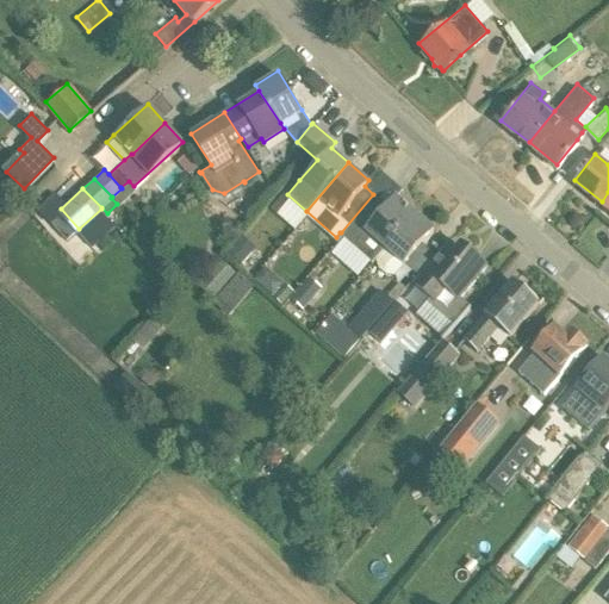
[(412,210),(395,193),(385,204),(373,194),(341,232),(371,259),(383,244),(412,210)]
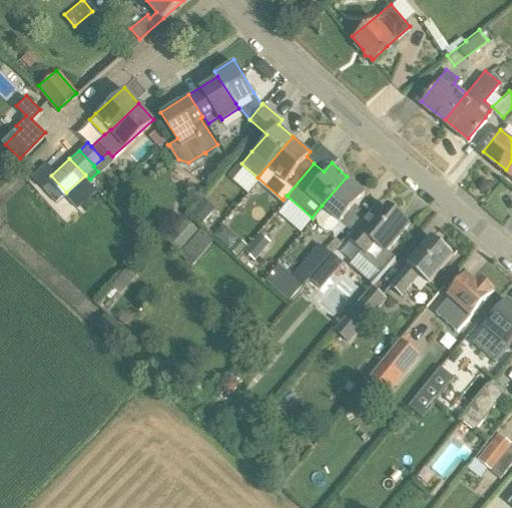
[(66,192),(51,175),(42,183),(57,200),(66,192)]
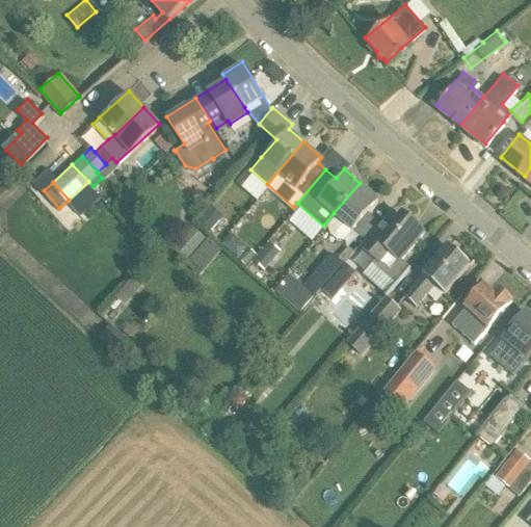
[(360,183),(334,213),(336,215),(327,224),(328,230),(336,236),(343,237),(351,229),(352,228),(362,236),(376,218),(367,210),(378,199),(360,183)]
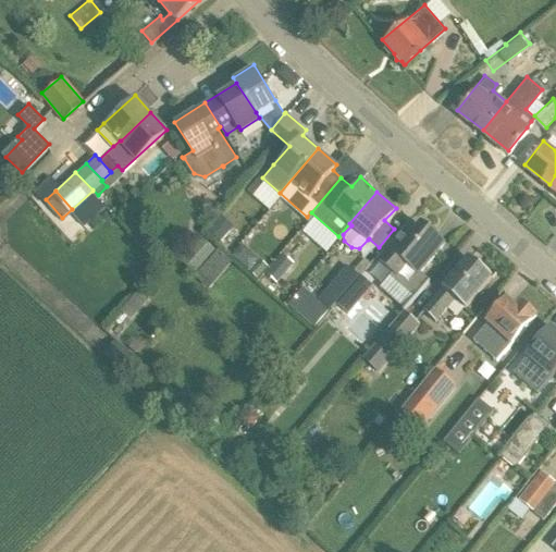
[(218,215),(207,227),(219,237),(230,227),(218,215)]
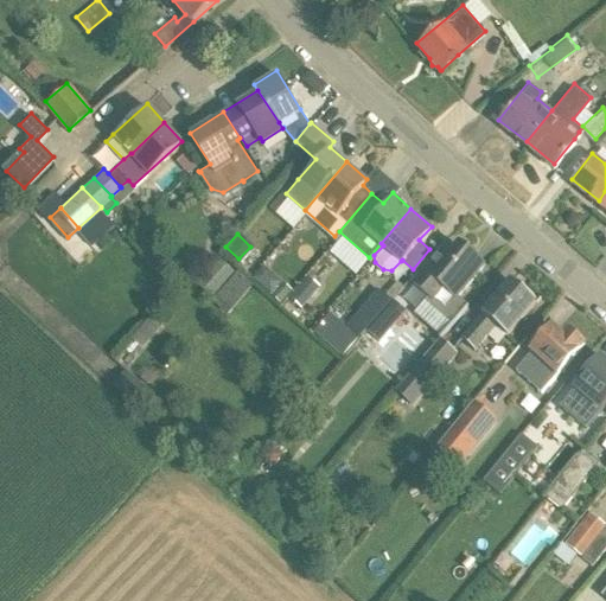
[(483,263),(459,241),(447,255),(439,249),(412,281),(427,294),(425,298),(451,321),(467,302),(457,293),(483,263)]
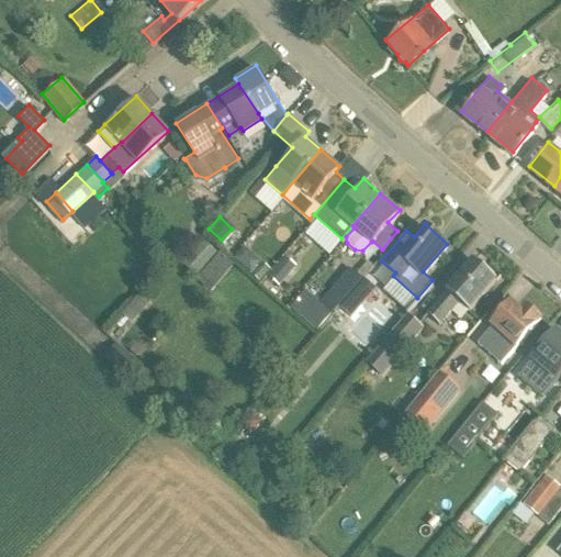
[(199,234),(181,255),(198,269),(215,248),(199,234)]
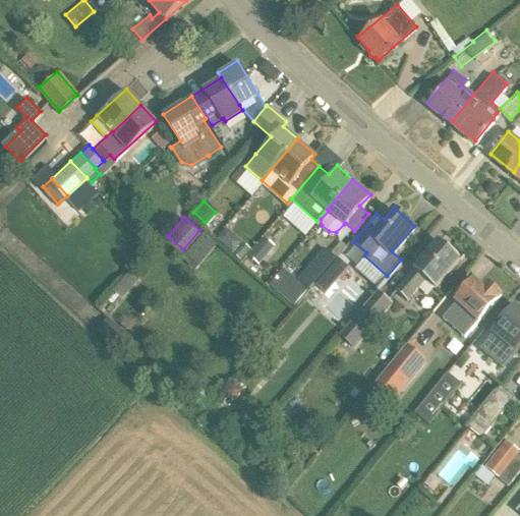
[(221,242),(237,245),(240,233),(224,229),(221,242)]
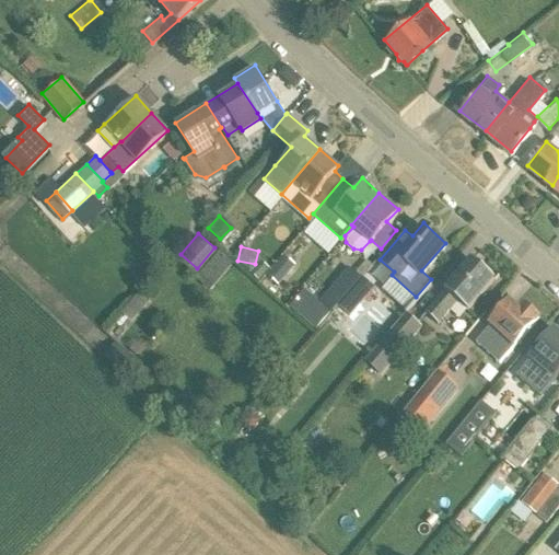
[(219,251),(195,278),(208,289),(232,262),(219,251)]
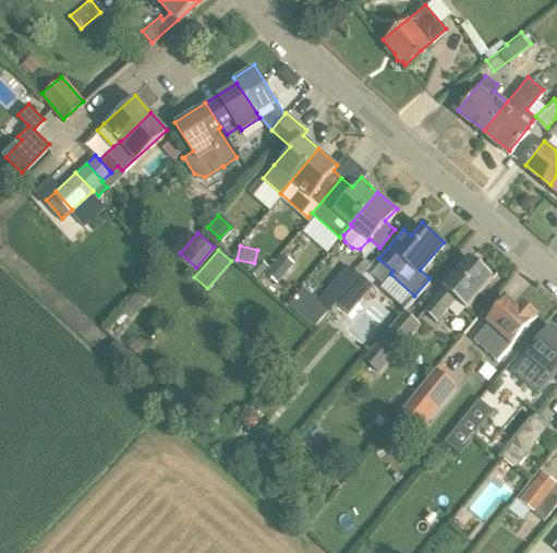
[(281,251),(266,268),(276,278),(292,260),(281,251)]
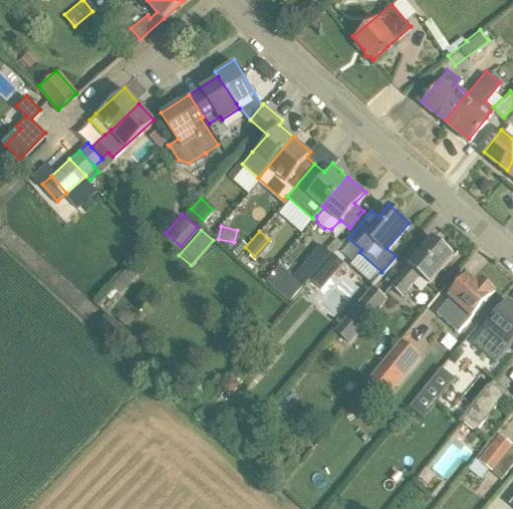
[(430,282),(454,253),(432,234),(407,263),(408,263),(390,284),(402,294),(419,273),(430,282)]
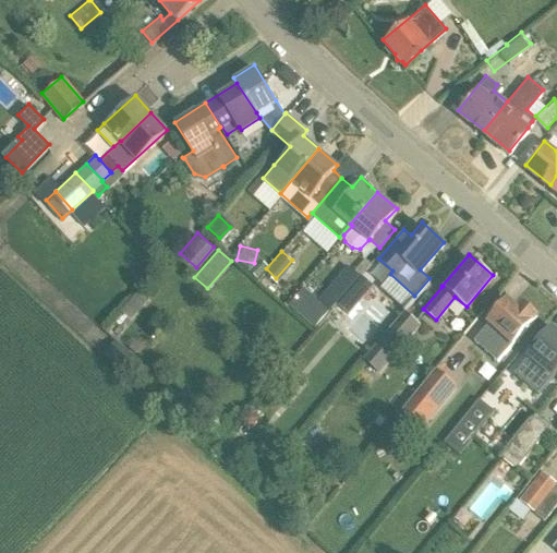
[(347,262),(316,298),(328,308),(359,272),(353,267),(347,262)]
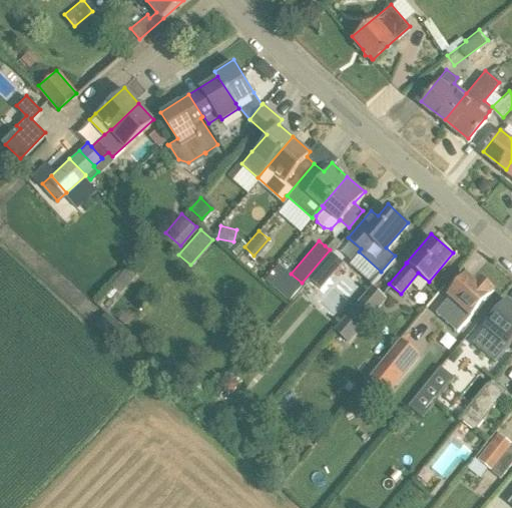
[(330,254),(307,280),(317,289),(340,263),(330,254)]
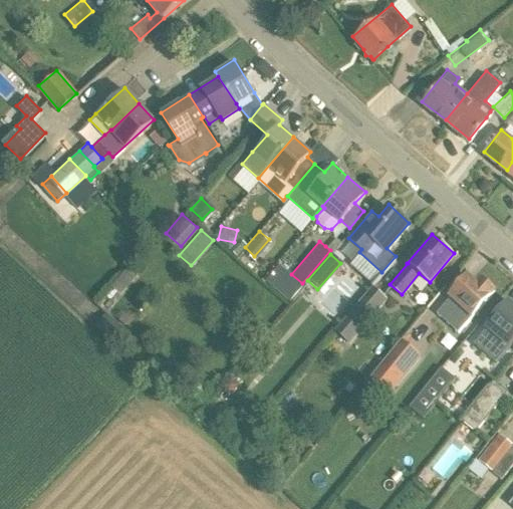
[(477,283),(467,274),(446,297),(435,310),(448,321),(463,304),(473,313),(494,289),(481,278),(477,283)]
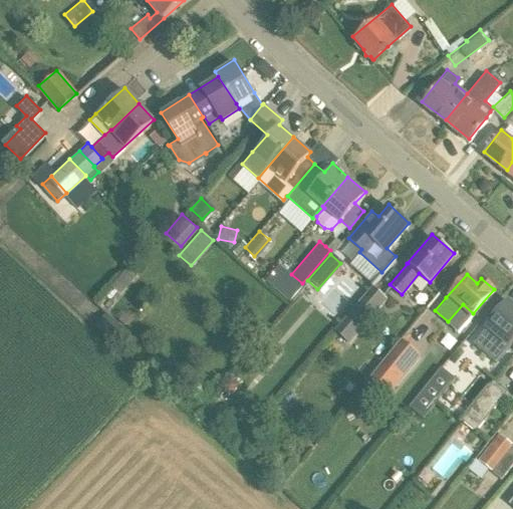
[(348,337),(386,297),(370,284),(334,324),(348,337)]
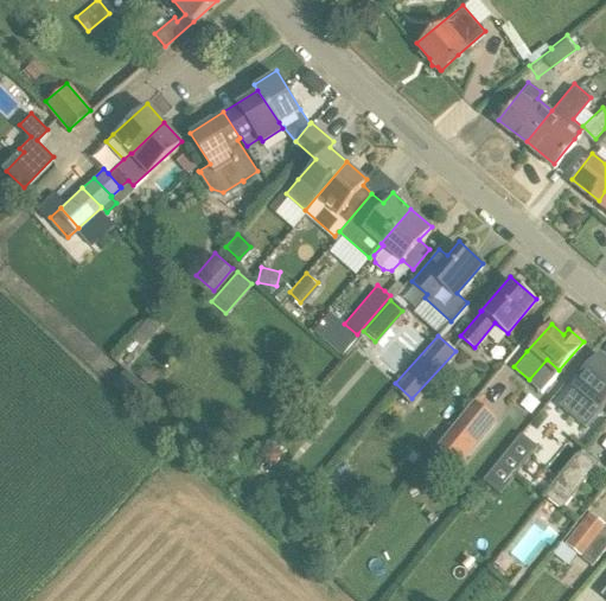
[(598,407),(605,397),(605,359),(599,355),(559,403),(584,424),(598,407)]
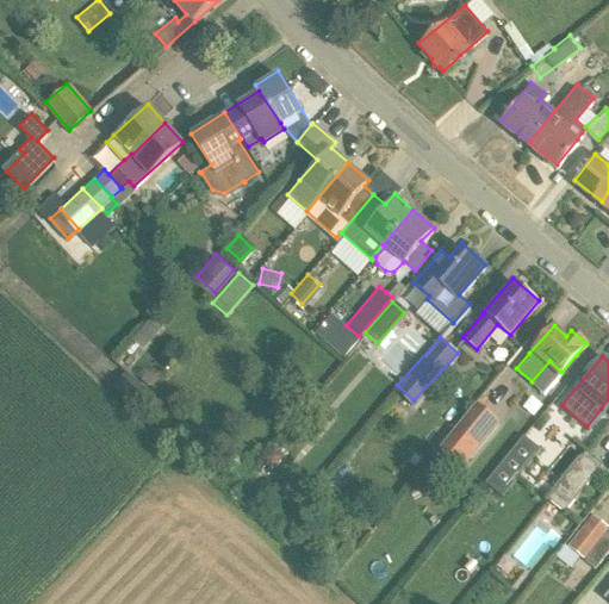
[(463,462),(499,418),(476,399),(440,443),(463,462)]
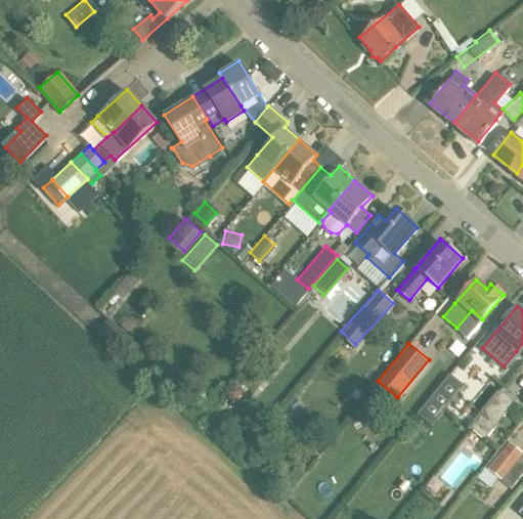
[(419,414),(433,425),(466,385),(451,374),(419,414)]
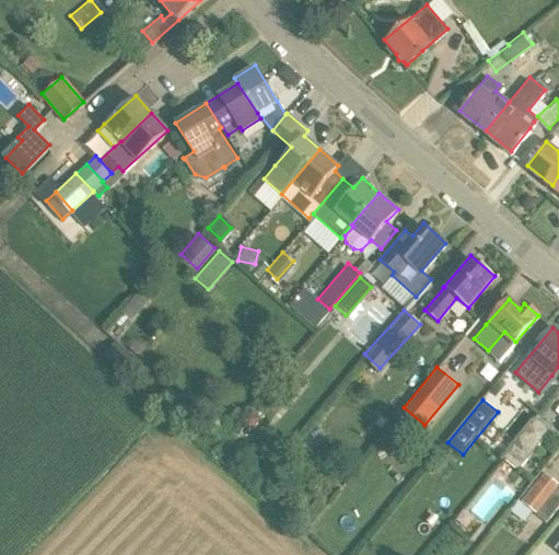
[(536,413),(514,441),(507,450),(521,462),(528,453),(551,424),(536,413)]
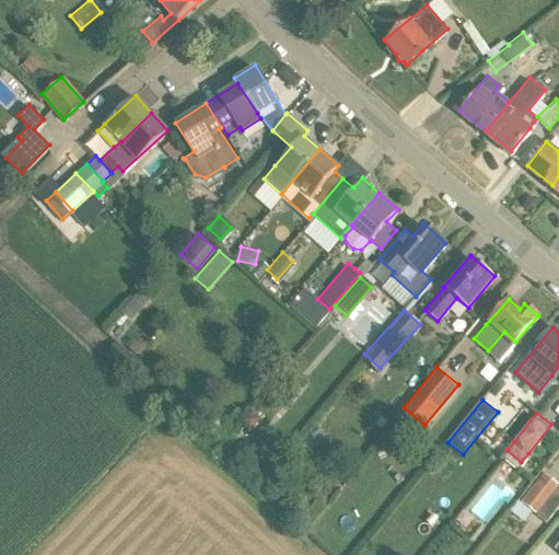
[(546,520),(558,503),(558,482),(543,470),(520,498),(531,508),(546,520)]
